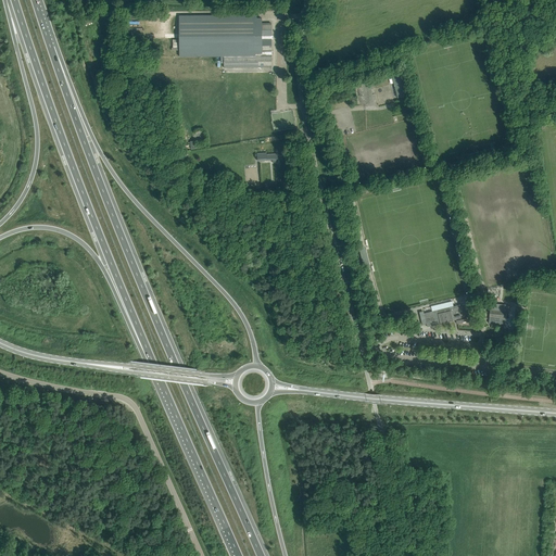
[(179,15),(179,36),(179,57),(224,55),(255,55),(255,53),(255,36),(272,36),(272,23),(262,23),(262,19),(256,19),(256,15),(179,15)]
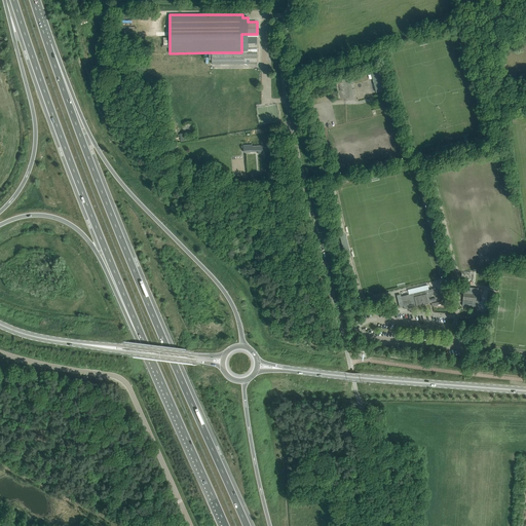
[(257,34),(241,34),(241,50),(253,50),(253,48),(256,48),(257,48),(257,34)]
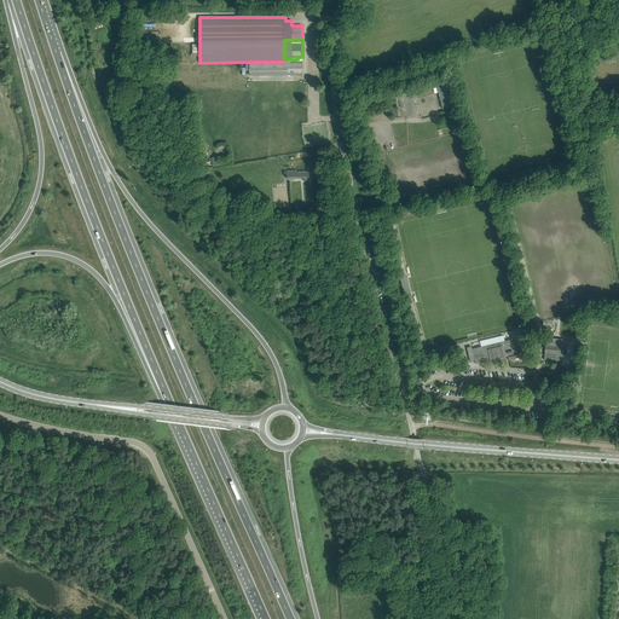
[(301,61),(301,57),(298,57),(298,59),(284,59),(284,62),(249,62),(249,75),(288,75),(288,74),(291,74),(291,75),(302,75),(302,61),(301,61)]
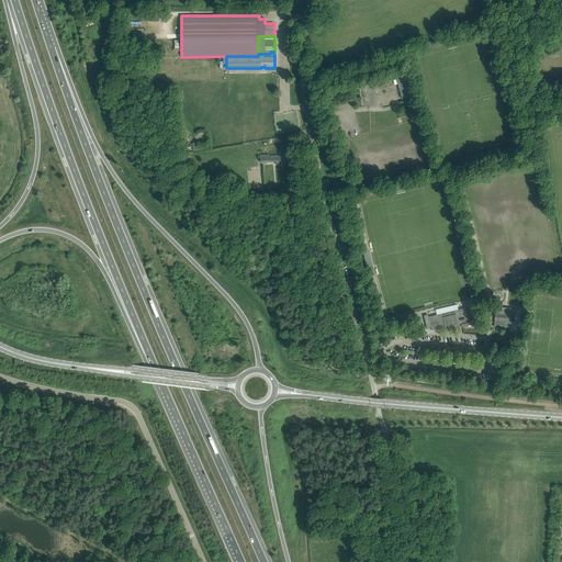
[(407,75),(396,77),(402,99),(409,97),(407,86),(409,85),(407,75)]
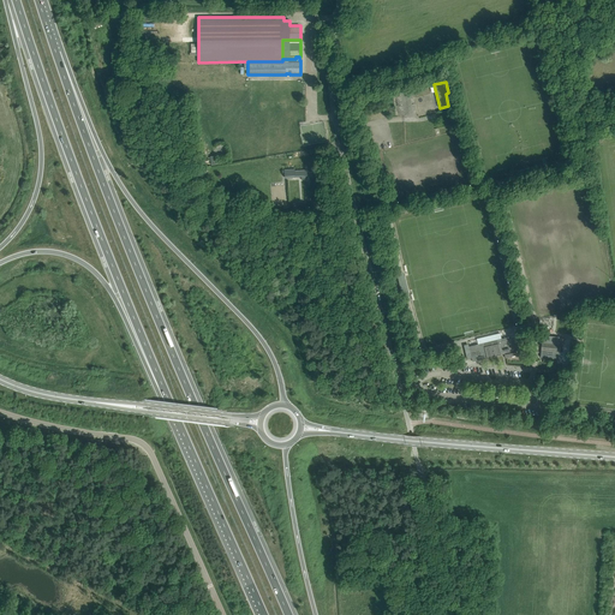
[(559,359),(559,353),(560,345),(562,345),(563,338),(561,338),(561,336),(543,335),(542,344),(542,350),(541,358),(559,359)]
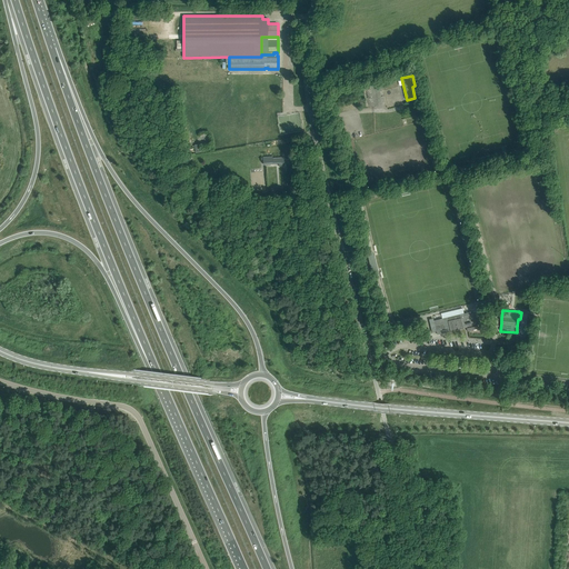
[(463,313),(435,320),(438,335),(446,332),(451,331),(463,328),(467,327),(483,322),(481,313),(478,315),(477,311),(473,312),(465,315),(463,313)]
